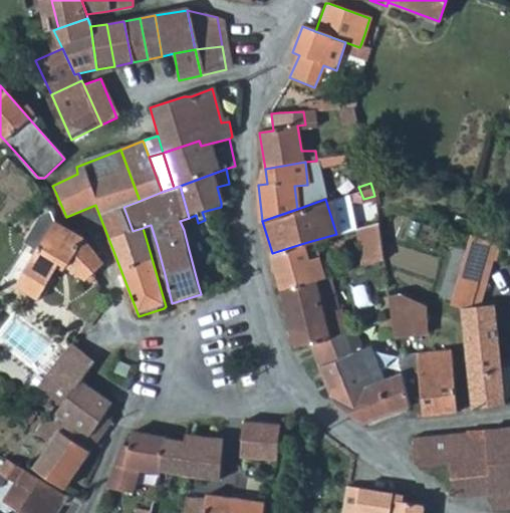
[(196,215),(189,218),(192,227),(205,223),(205,220),(198,223),(196,215)]
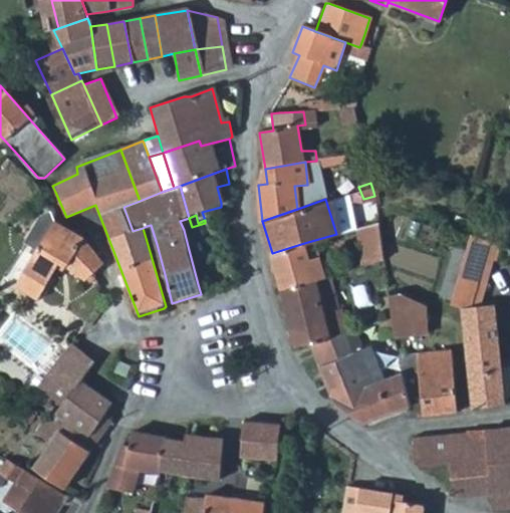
[(30,264),(19,285),(40,296),(62,259),(86,280),(100,260),(82,237),(71,230),(52,220),(39,247),(30,264)]
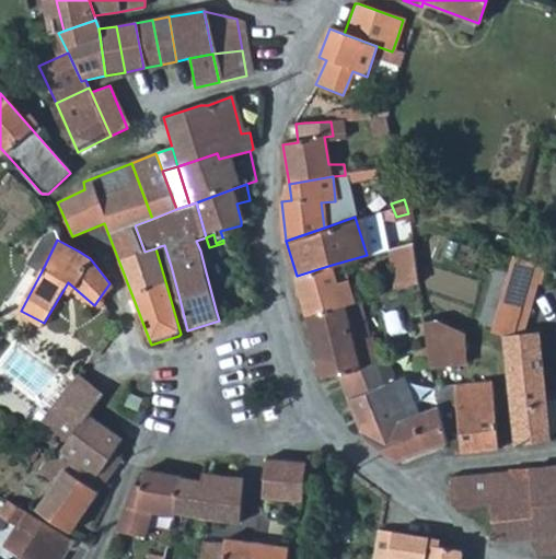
[(414,241),(387,248),(393,290),(418,283),(414,241)]
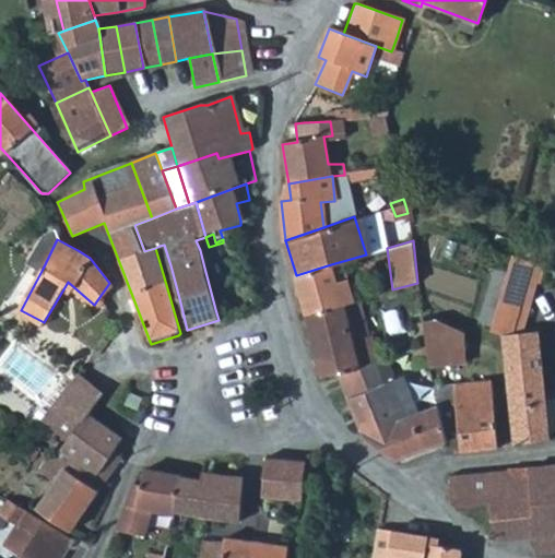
[(545,266),(512,252),(510,257),(491,327),(489,331),(498,333),(503,367),(506,396),(512,442),(547,438),(546,431),(543,398),(535,330),(522,331),(530,306),(538,283),(541,283),(545,266)]
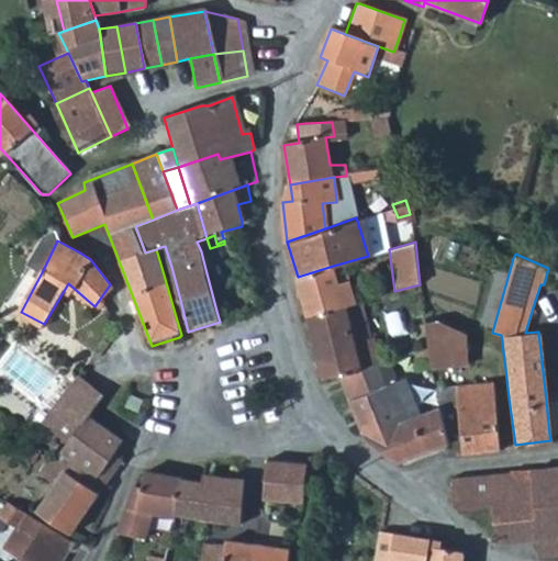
[(493,328),(513,258),(502,255),(482,324),(493,328)]
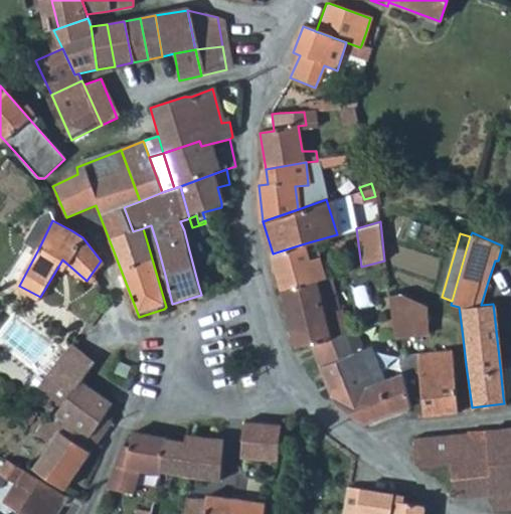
[(305,243),(273,253),(282,293),(316,281),(305,243)]
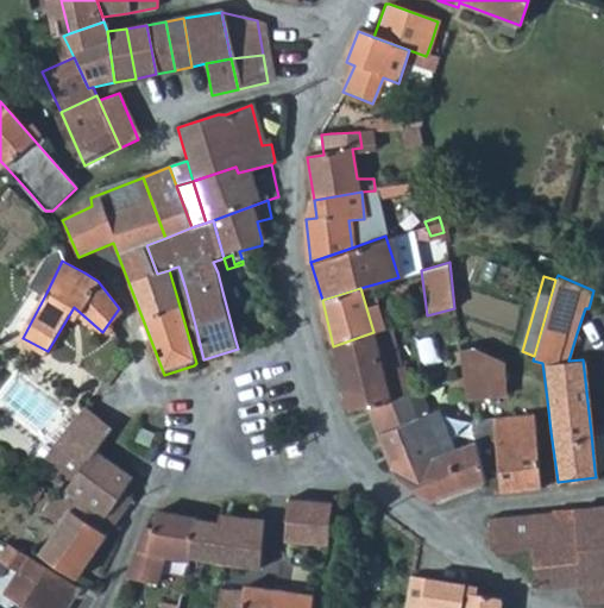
[(373,332),(333,346),(347,409),(370,407),(391,400),(378,351),(392,346),(389,327),(373,332)]
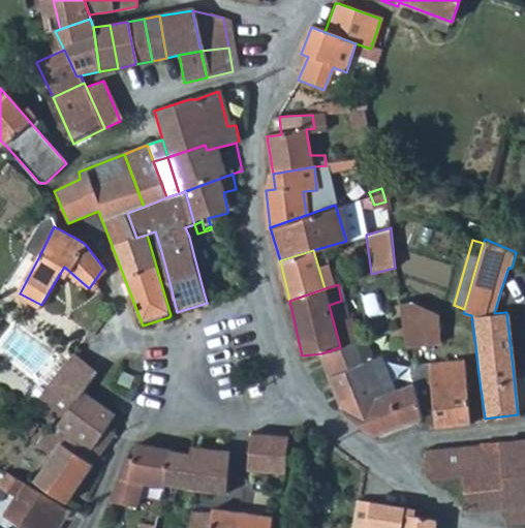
[(341,301),(329,305),(340,347),(352,343),(341,301)]
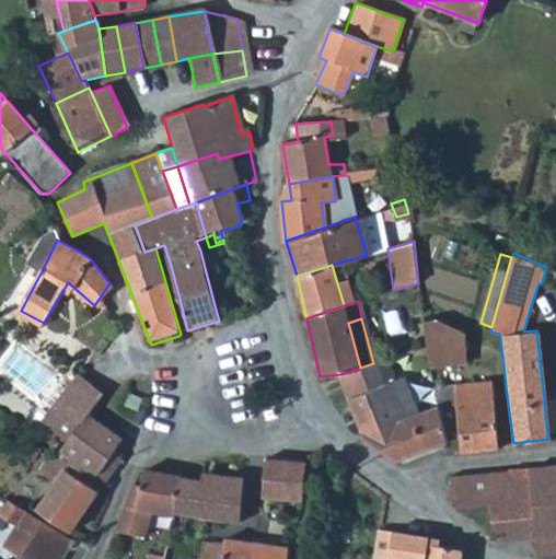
[(487,344),(459,330),(460,350),(427,353),(428,364),(428,367),(476,363),(488,361),(487,344)]
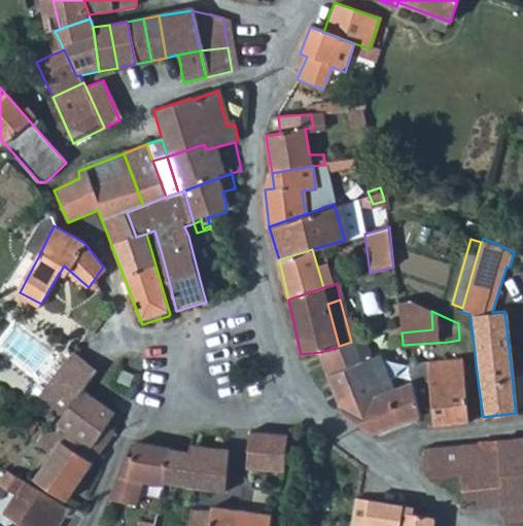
[(401,326),(388,328),(390,344),(403,343),(402,332),(401,326)]
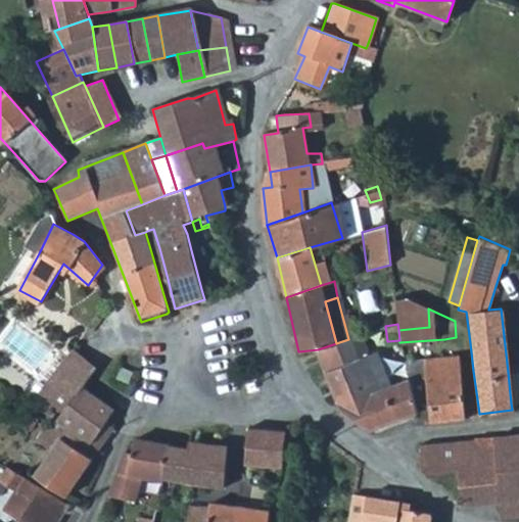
[(338,404),(341,408),(392,387),(377,351),(365,356),(358,335),(348,339),(336,343),(318,349),(338,404)]
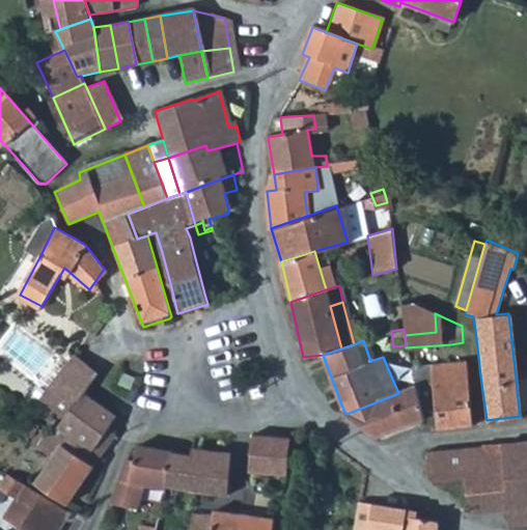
[(73,354),(42,398),(64,416),(59,425),(61,426),(55,436),(62,440),(70,429),(103,451),(115,430),(110,427),(116,416),(86,393),(95,379),(82,360),(73,354)]
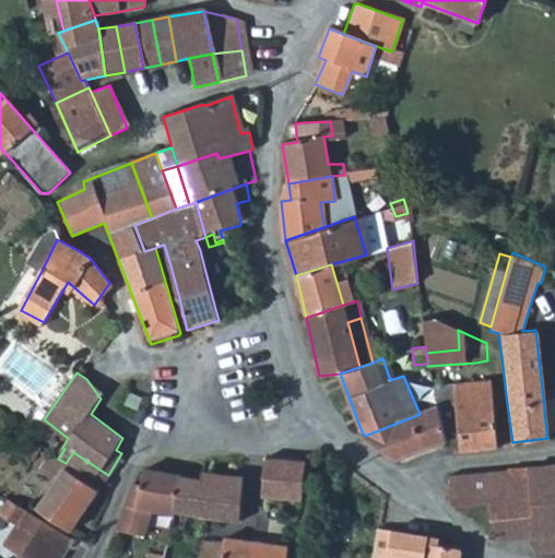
[(452,382),(458,450),(495,447),(489,380),(452,382)]
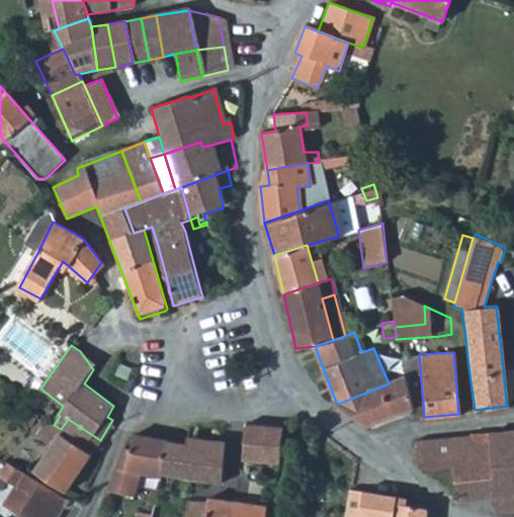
[(513,366),(503,368),(506,400),(513,398),(513,366)]
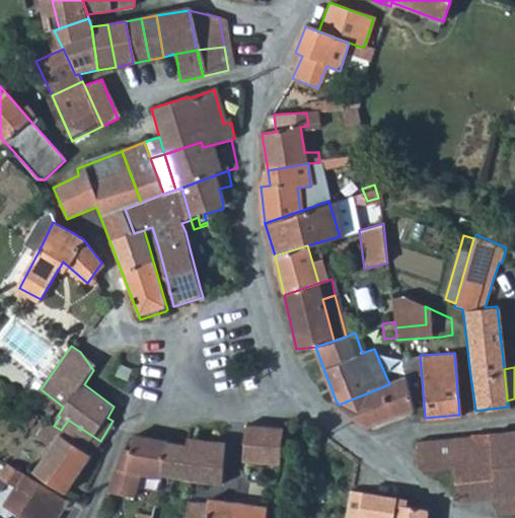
[(389,384),(339,404),(368,428),(382,422),(411,411),(412,410),(406,377),(389,384)]
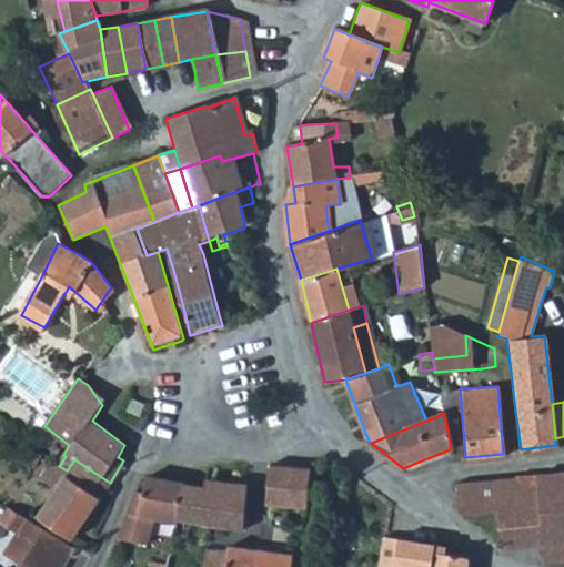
[(59,466),(47,458),(42,464),(46,467),(42,475),(57,485),(38,514),(76,539),(103,496),(101,495),(110,483),(74,459),(67,471),(59,466)]
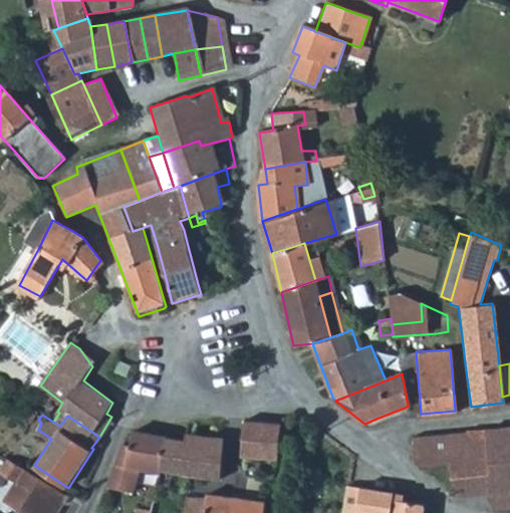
[(241,456),(261,458),(263,431),(264,421),(245,419),(241,456)]
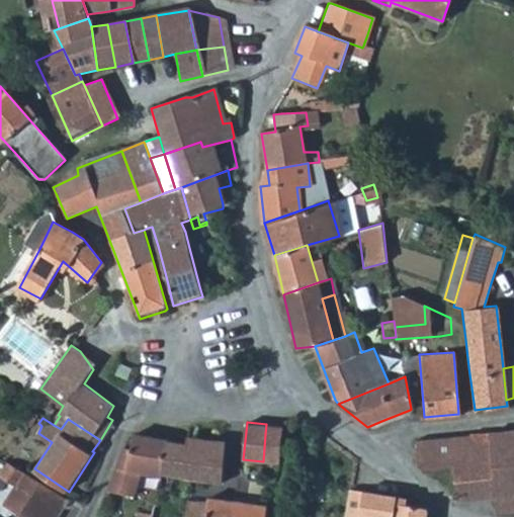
[(265,434),(263,461),(280,463),(280,458),(283,426),(266,424),(265,434)]
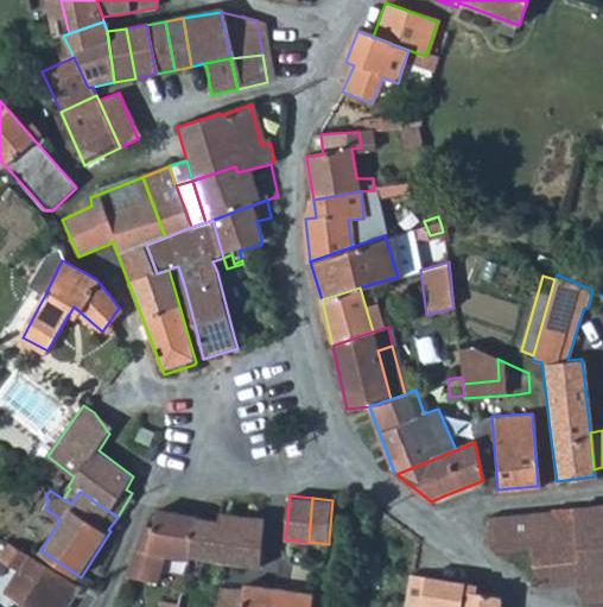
[(220,519),(195,514),(189,556),(222,561),(224,561),(229,512),(229,501),(222,503),(220,519)]
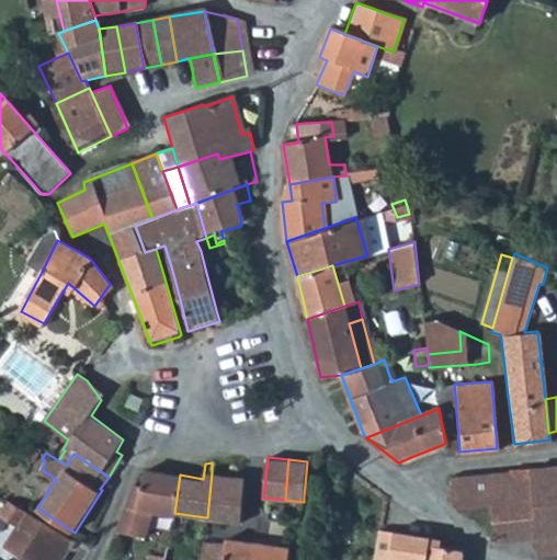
[(556,465),(534,468),(498,471),(500,503),(535,501),(538,539),(556,539),(554,491),(554,488),(556,488),(556,465)]
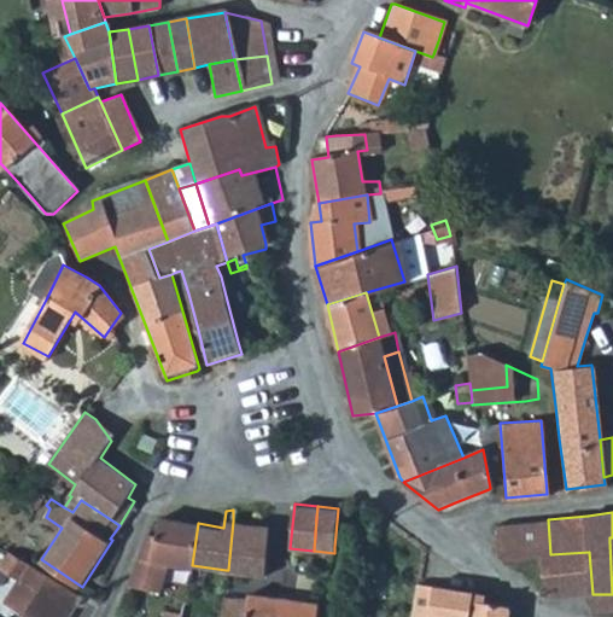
[(153,562),(169,564),(192,569),(192,565),(198,523),(162,516),(158,529),(153,562)]
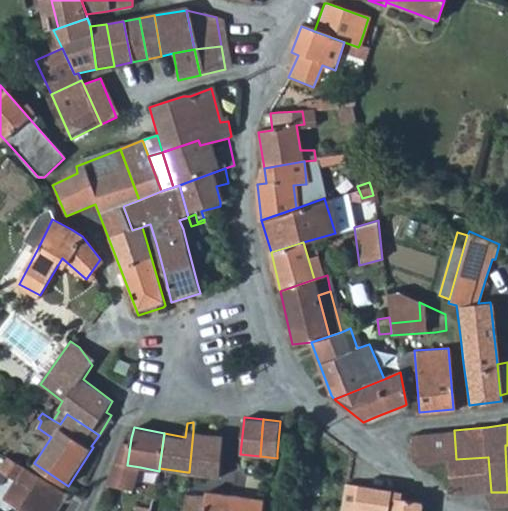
[(411,436),(415,464),(448,461),(456,459),(454,430),(411,436)]
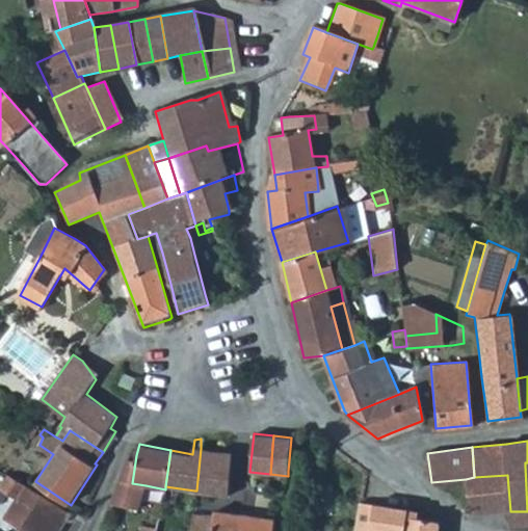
[(232,452),(201,448),(196,490),(228,494),(232,452)]
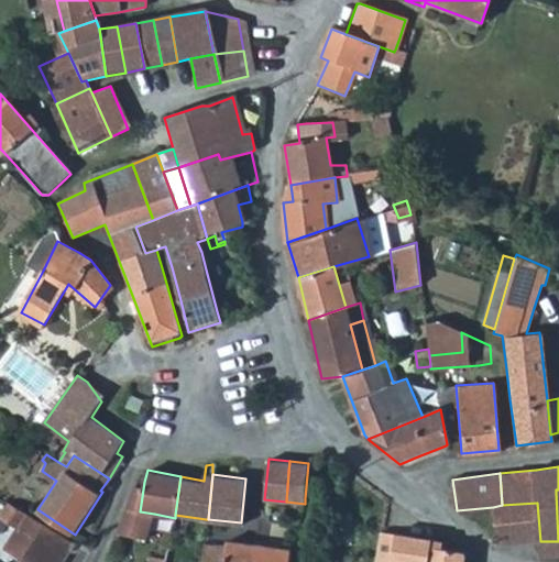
[(120,530),(149,538),(154,514),(140,511),(144,482),(136,481),(130,502),(120,530)]
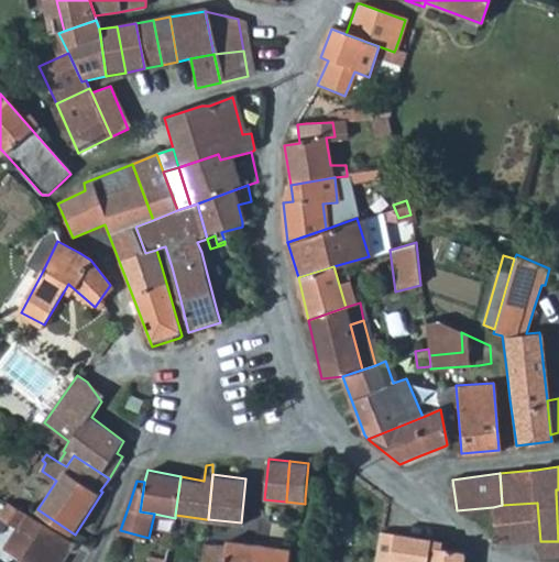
[(493,507),(496,544),(536,542),(540,541),(537,503),(502,505),(493,507)]
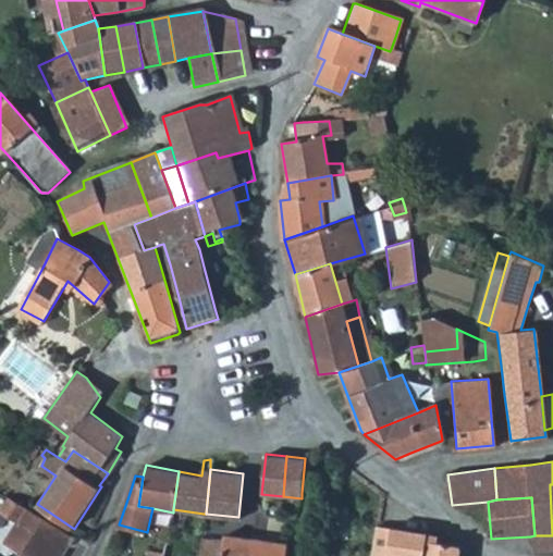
[(71,534),(28,507),(9,540),(32,555),(63,555),(75,536),(71,534)]
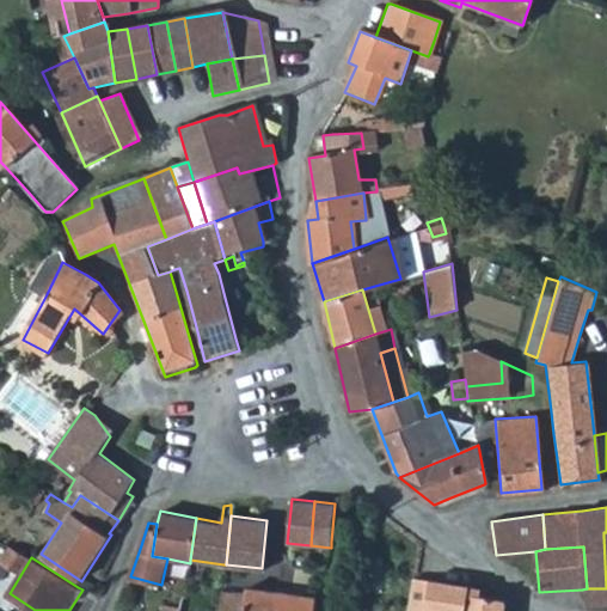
[(504,610),(506,604),(503,600),(468,596),(470,586),(429,581),(424,610),(504,610)]
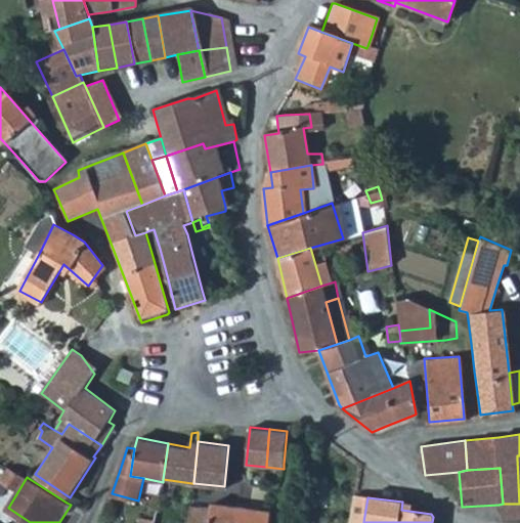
[(268,522),(270,513),(261,511),(212,503),(211,508),(192,505),(189,522),(268,522)]
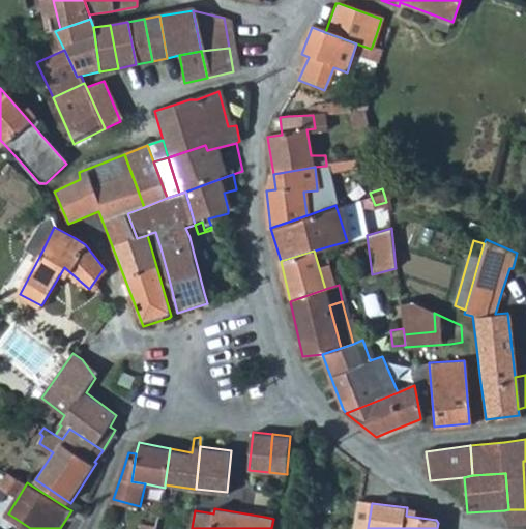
[(508,509),(504,510),(505,526),(525,525),(525,519),(525,509),(508,509)]
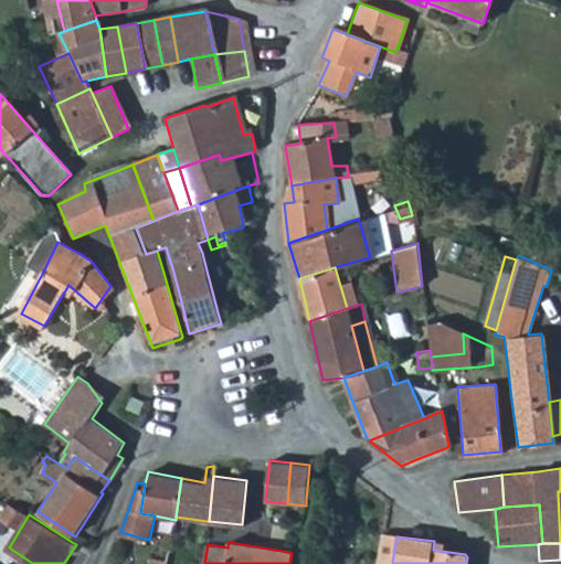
[(155,550),(149,563),(168,563),(171,553),(155,550)]
